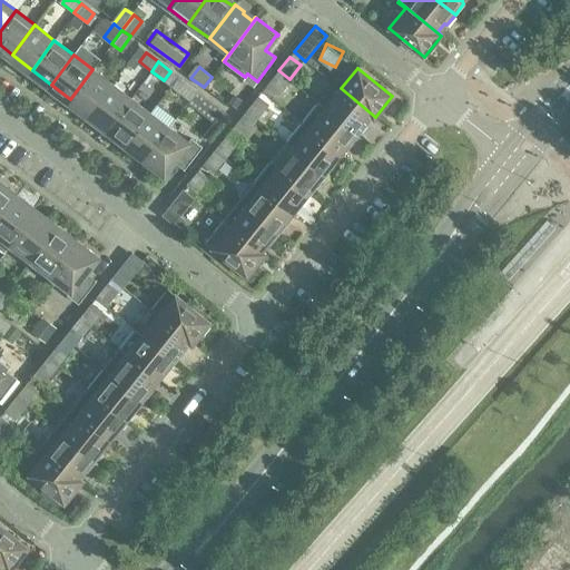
[(92,69),(70,99),(89,114),(111,84),(92,69)]
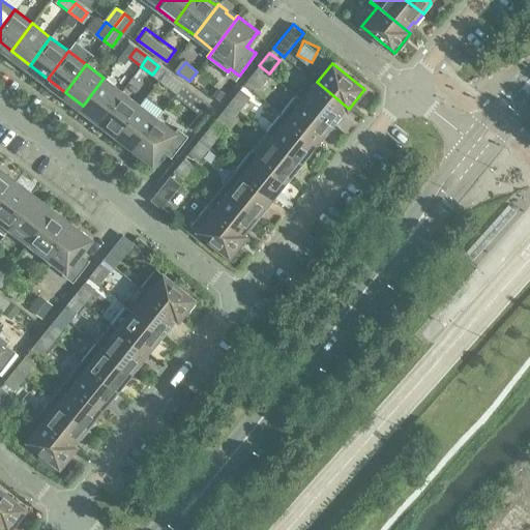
[(254,92),(269,74),(259,65),(243,85),(254,92)]
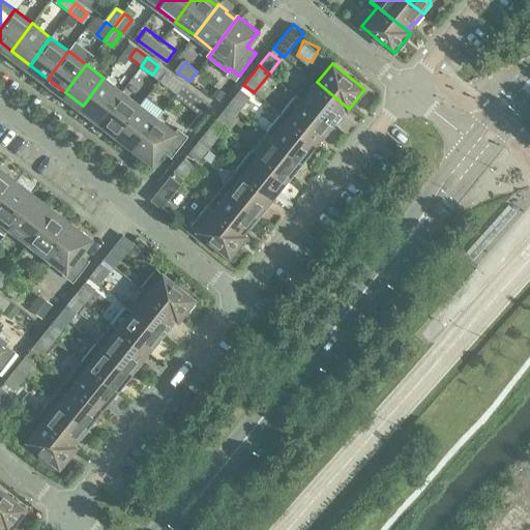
[(183,84),(171,76),(165,84),(176,93),(183,84)]
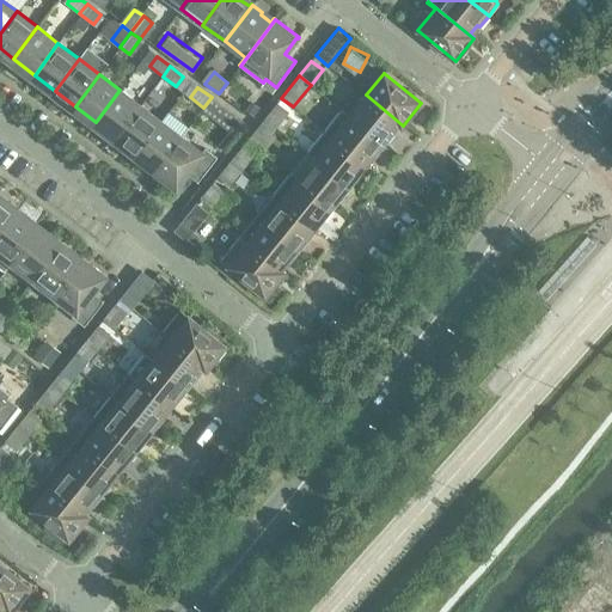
[(120,90),(96,122),(116,138),(140,105),(120,90)]
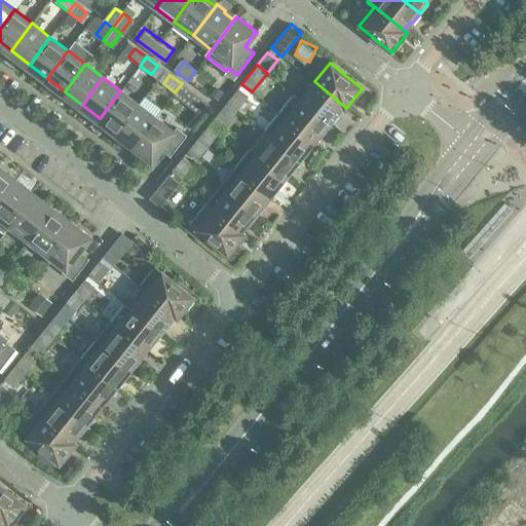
[(346,108),(314,81),(300,99),(293,94),(293,95),(330,124),(338,114),(336,113),(342,105),(346,108)]
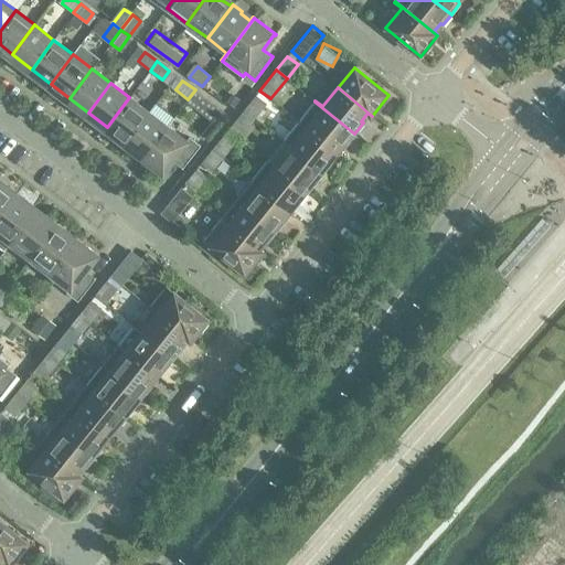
[(148,112),(129,97),(107,127),(126,141),(148,112)]
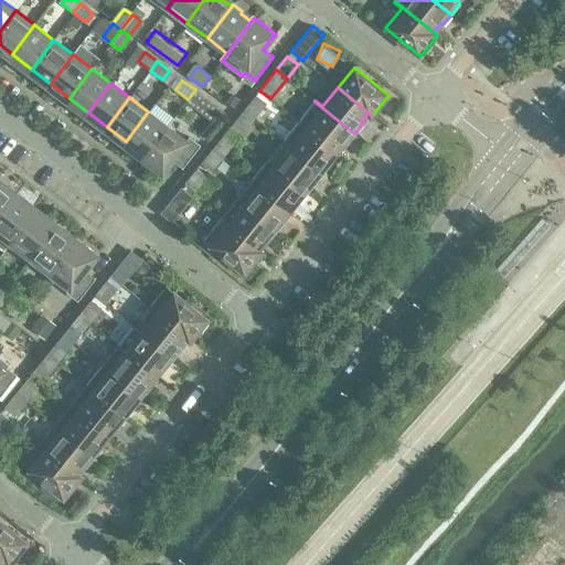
[(264,105),(254,97),(244,109),(255,117),(264,105)]
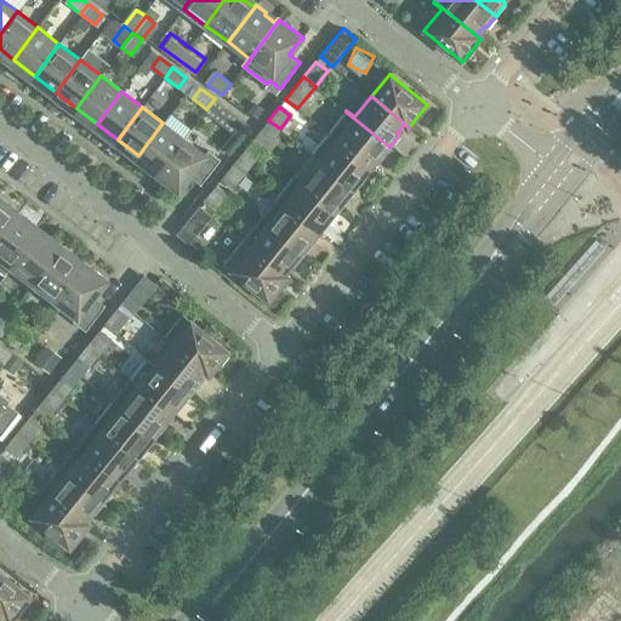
[(389,147),(346,112),(329,132),(370,166),(379,157),(381,159),(389,147)]
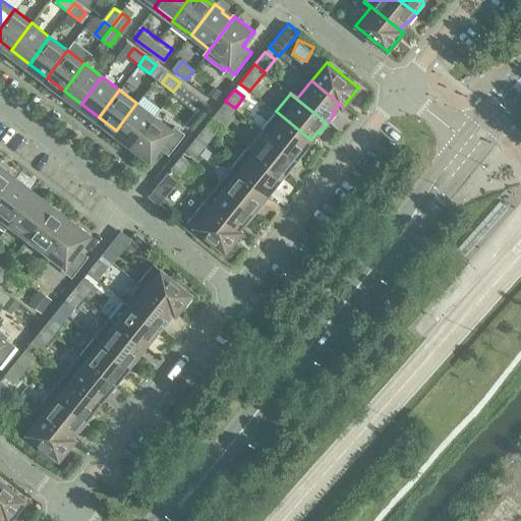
[(226,120),(235,108),(225,101),(216,112),(226,120)]
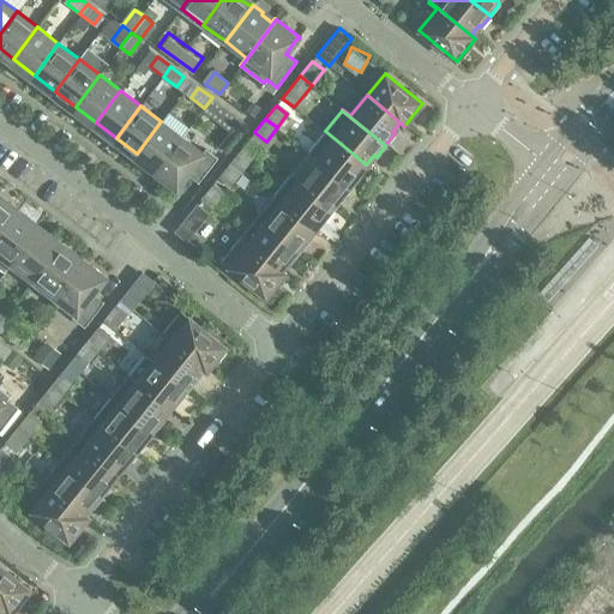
[(161,121),(137,154),(157,169),(182,137),(161,121)]
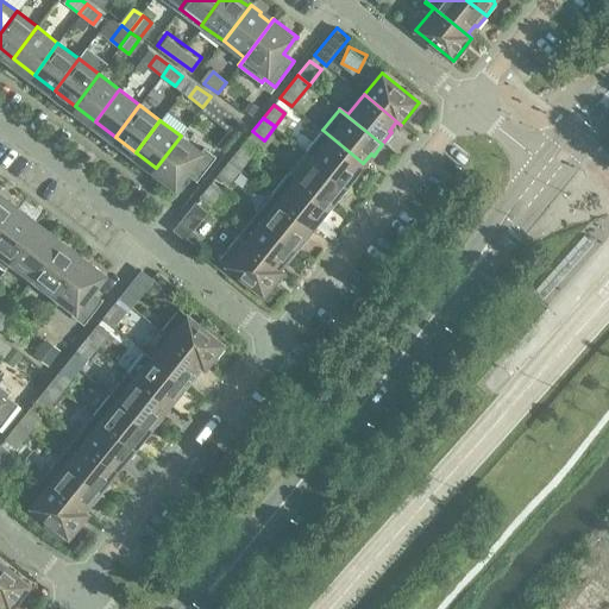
[(363,163),(322,130),(305,151),(349,187),(358,175),(356,173),(363,163)]
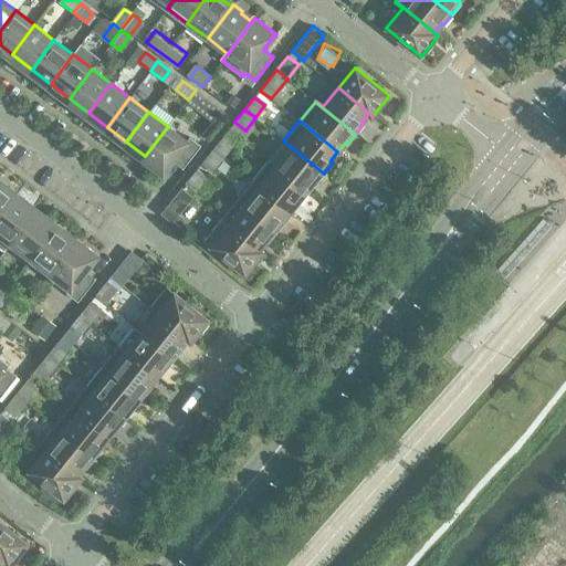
[(186,140),(168,126),(145,156),(143,158),(142,157),(140,158),(163,176),(164,175),(163,174),(173,161),(182,168),(200,145),(189,136),(186,140)]
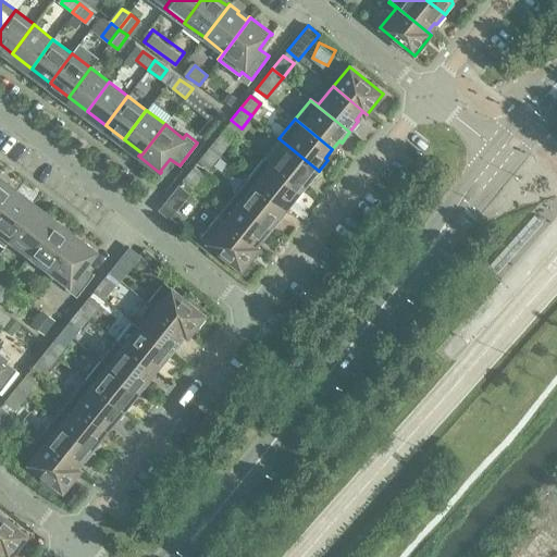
[(233,139),(222,131),(210,146),(221,155),(233,139)]
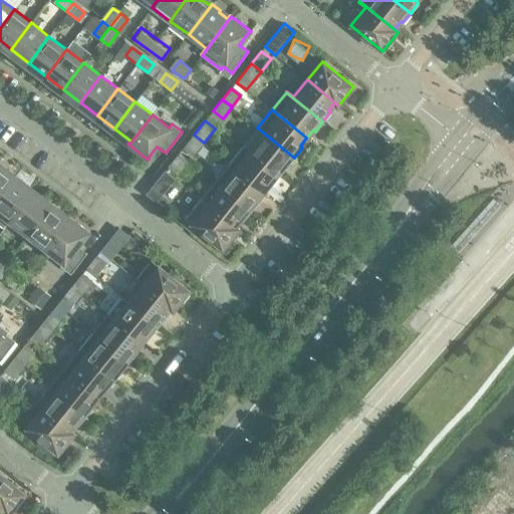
[(294,158),(257,127),(243,146),(279,175),(280,175),(278,173),(284,166),(286,167),(294,158)]
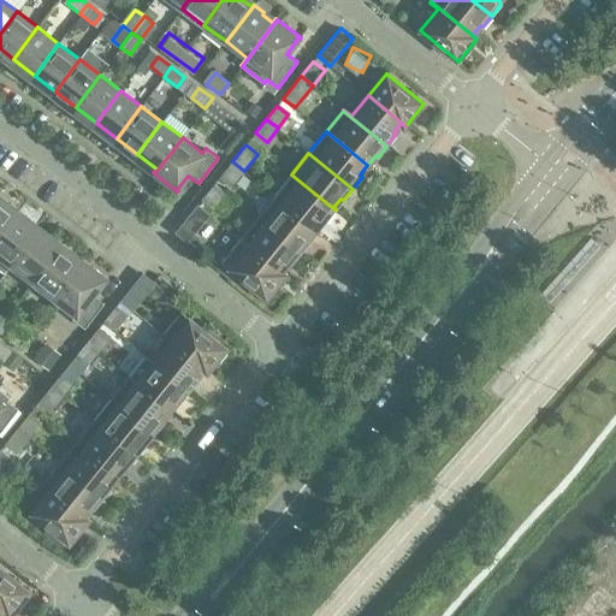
[(231,188),(244,171),(232,161),(219,178),(231,188)]
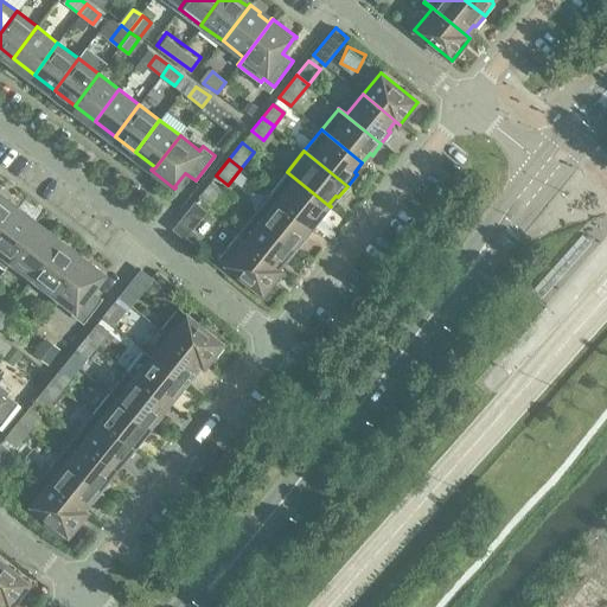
[(330,206),(287,172),(270,193),(311,225),(319,216),(321,218),(330,206)]
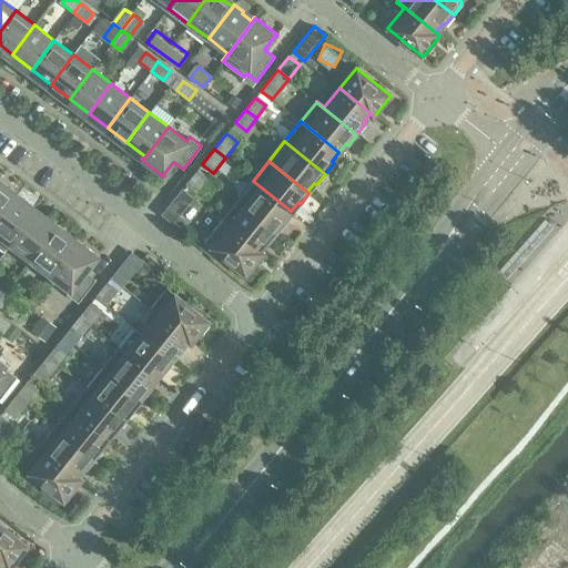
[(209,178),(198,169),(185,184),(196,193),(209,178)]
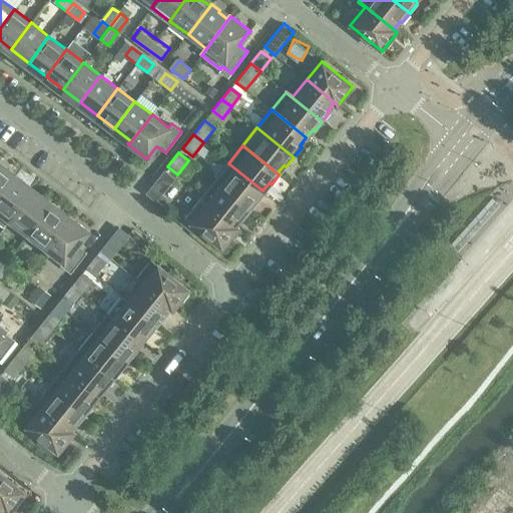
[(263,190),(228,163),(213,180),(250,210),(259,200),(257,199),(263,190)]
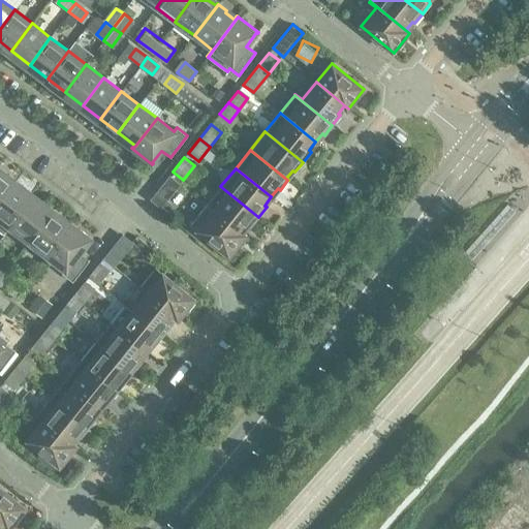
[(0,198),(12,183),(13,184),(16,182),(6,175),(4,177),(0,173),(0,198)]
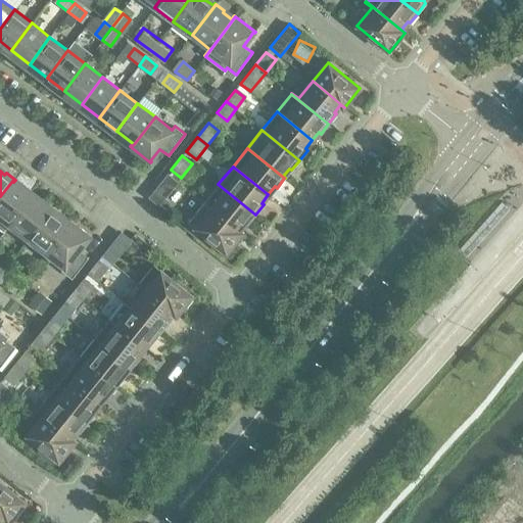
[(178,182),(168,174),(148,197),(159,205),(178,182)]
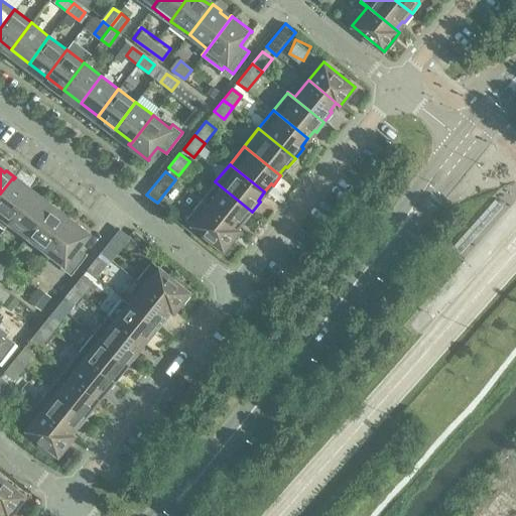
[(0,194),(0,215),(9,222),(31,192),(13,179),(12,178),(0,194)]
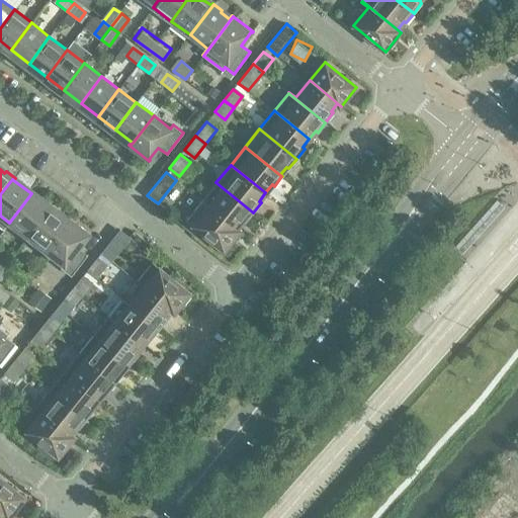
[(253,212),(216,182),(201,200),(240,232),(241,231),(237,228),(243,221),(245,222),(253,212)]
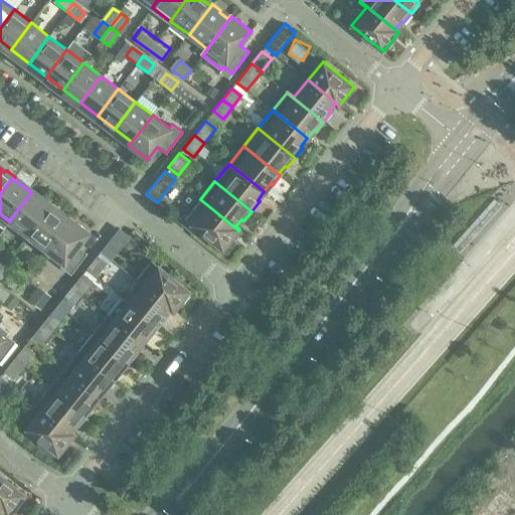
[(31,192),(9,221),(27,235),(49,206),(48,206),(31,192)]
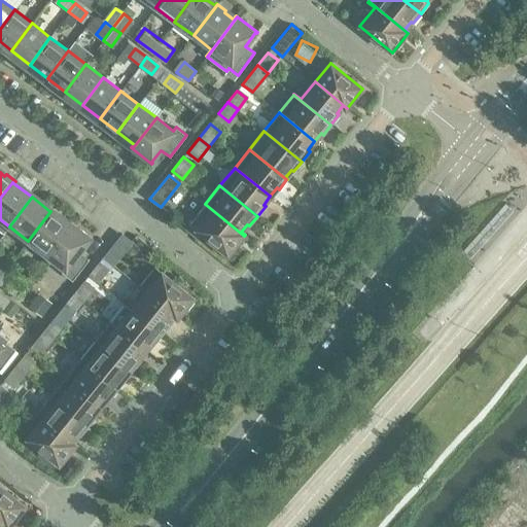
[(244,236),(205,204),(189,223),(229,255),(244,236)]
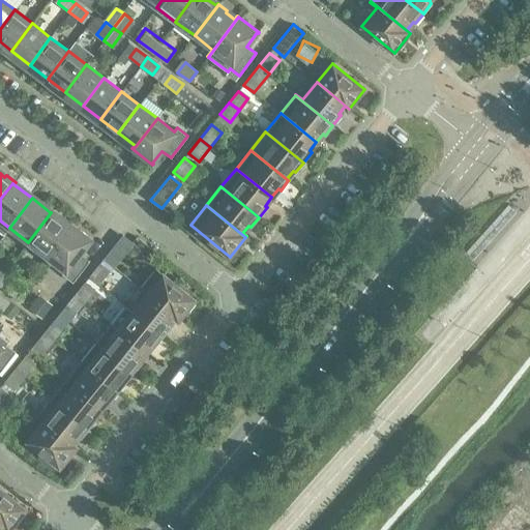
[(465,254),(472,262),(516,214),(507,206),(465,254)]
